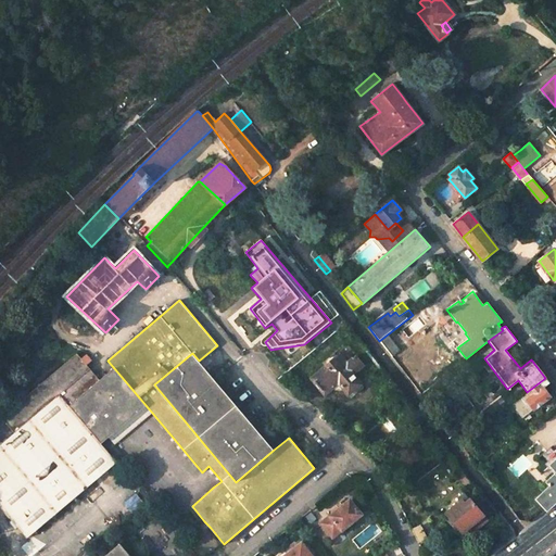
[(0,444),(0,506),(11,520),(27,539),(116,462),(101,443),(68,405),(99,380),(77,353),(1,417),(14,432),(0,444)]
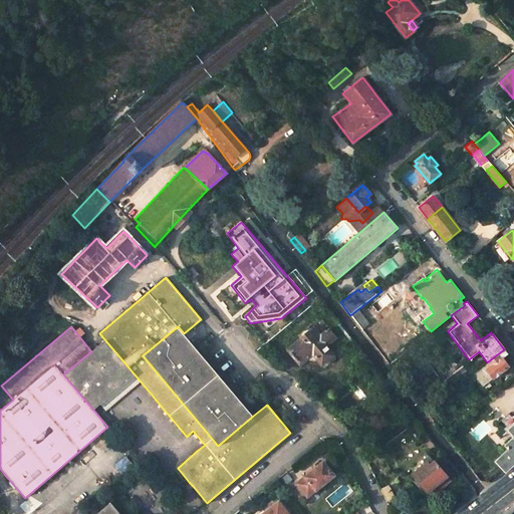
[(178,326),(143,355),(218,446),(253,416),(184,333),(178,326)]
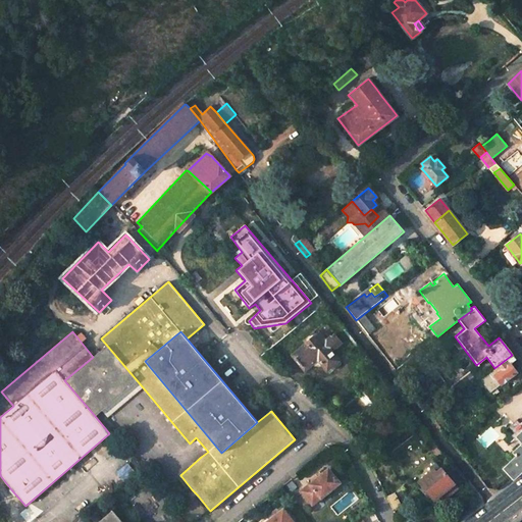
[(316,335),(313,331),(312,332),(313,332),(305,340),(304,338),(303,340),(307,343),(316,335)]
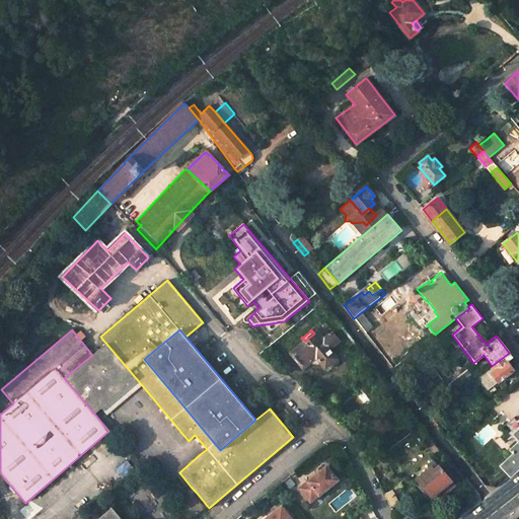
[(320,341),(314,334),(305,341),(291,353),(303,367),(316,357),(325,368),(337,358),(327,348),(338,339),(331,331),(320,341)]
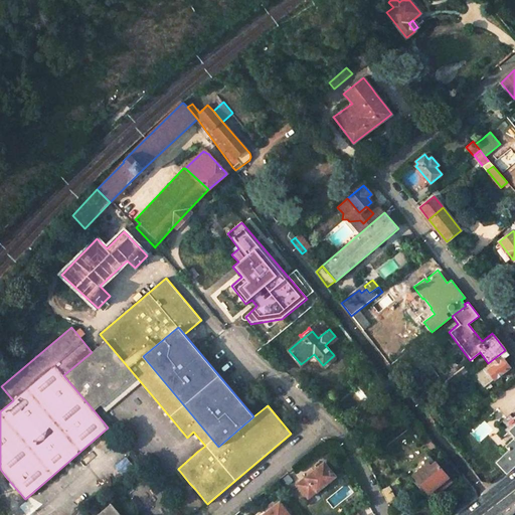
[(92,352),(63,375),(94,410),(100,405),(106,400),(135,375),(106,341),(92,352)]
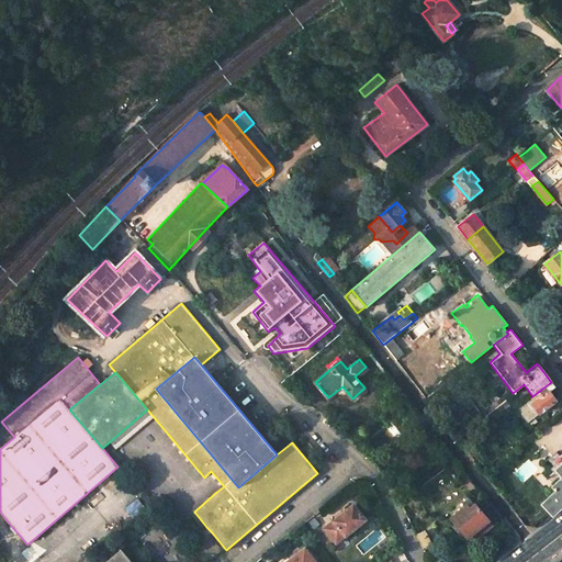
[(555,388),(551,382),(532,396),(526,402),(531,408),(534,407),(539,414),(557,401),(550,392),(555,388)]
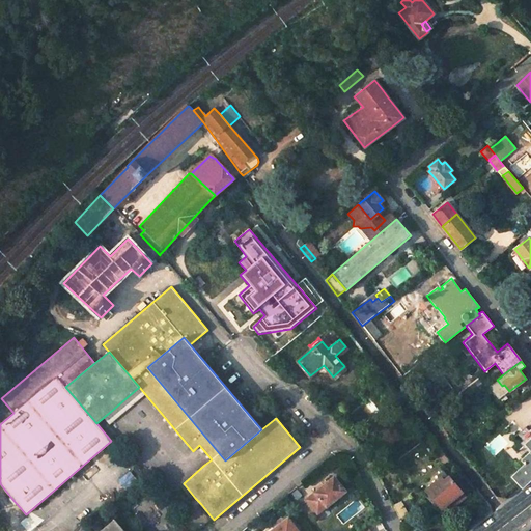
[(504,385),(502,386),(497,380),(488,386),(499,399),(509,391),(504,385)]
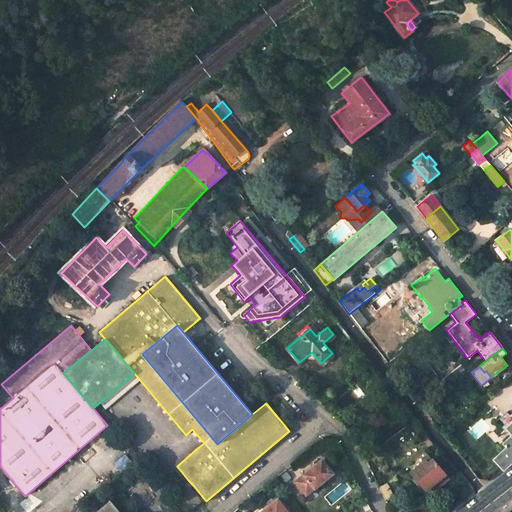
[(511,438),(510,436),(509,435),(501,444),(504,447),(491,459),(502,470),(511,460),(511,438)]
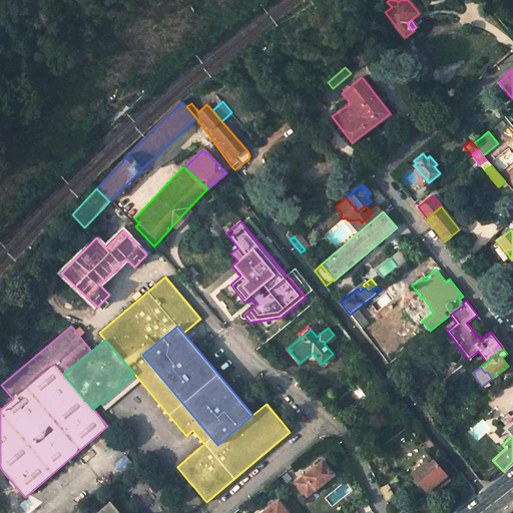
[(446,474),(433,459),(428,464),(426,461),(411,473),(426,491),(435,484),(446,474)]
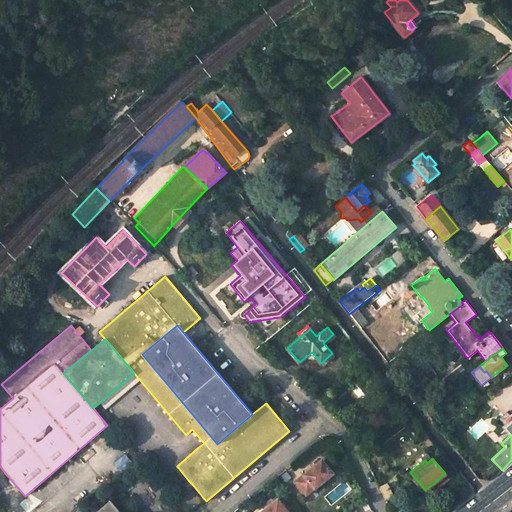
[(321,460),(304,474),(314,488),(332,473),(321,460)]
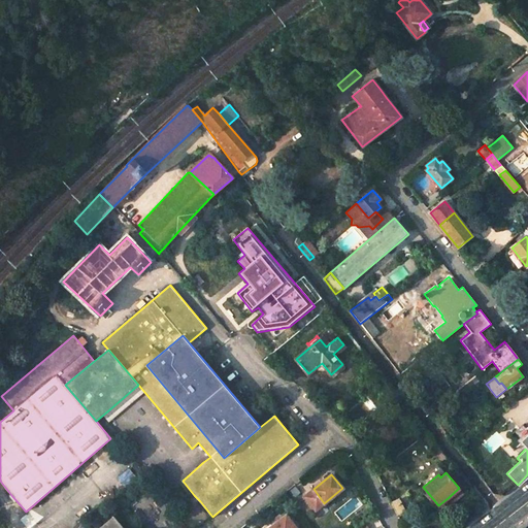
[(314,489),(305,496),(316,509),(324,503),(314,489)]
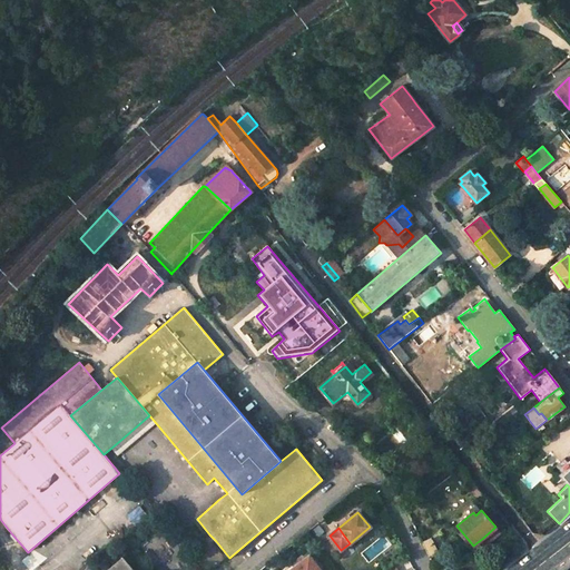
[(321,569),(308,553),(303,557),(301,554),(282,569),(321,569)]
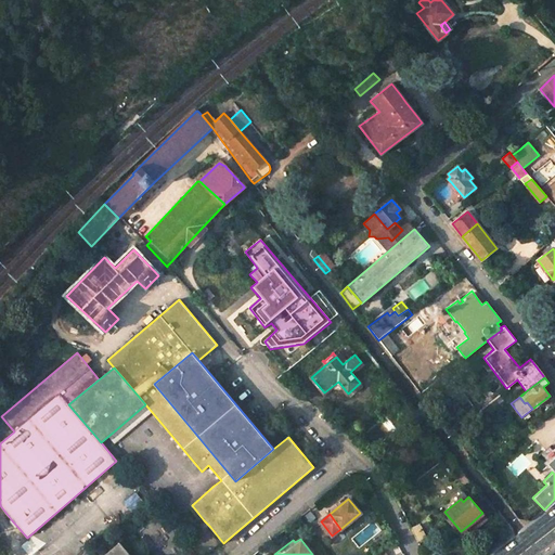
[(130,554),(119,542),(103,554),(130,554)]
